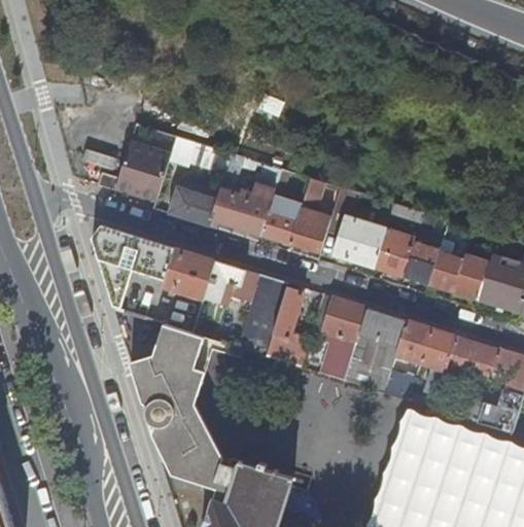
[(129,147),(116,186),(149,196),(154,176),(153,175),(161,151),(155,150),(153,154),(129,147)]
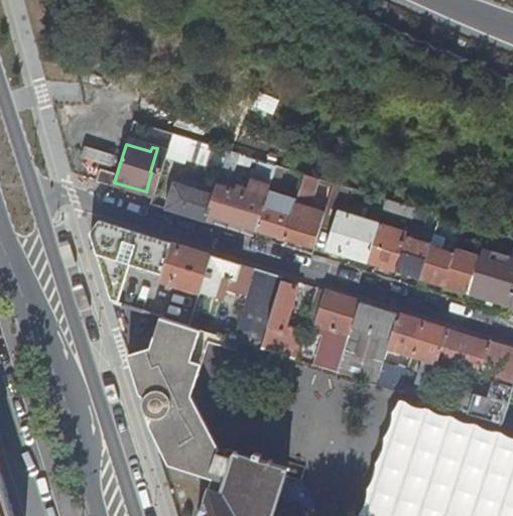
[(283,238),(312,247),(324,211),(309,207),(318,179),(302,174),(295,199),(283,238)]
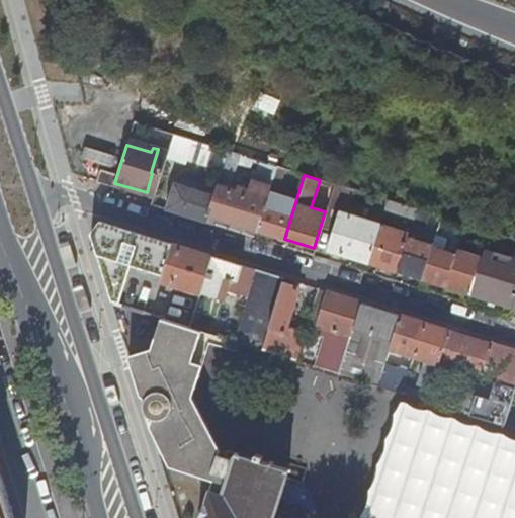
[(207,216),(256,230),(267,195),(270,185),(251,179),(248,187),(243,186),(241,192),(217,185),(213,195),(207,216)]
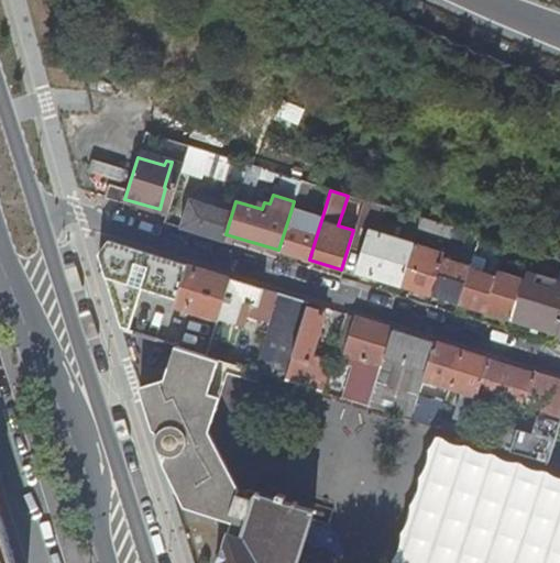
[(178,228),(222,242),(226,234),(232,212),(188,198),(178,228)]
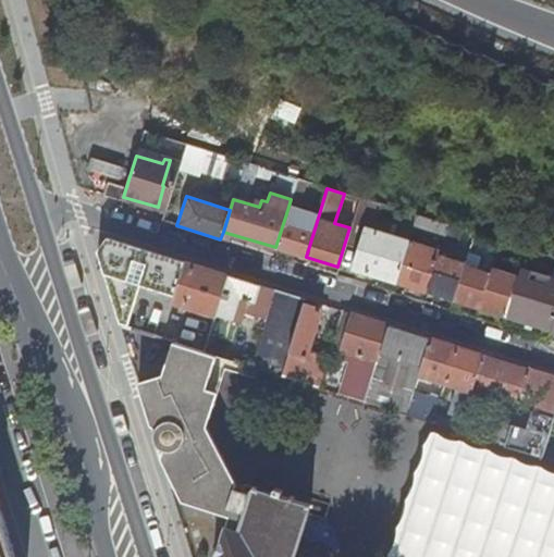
[(359,198),(355,210),(370,214),(374,214),(379,205),(359,198)]
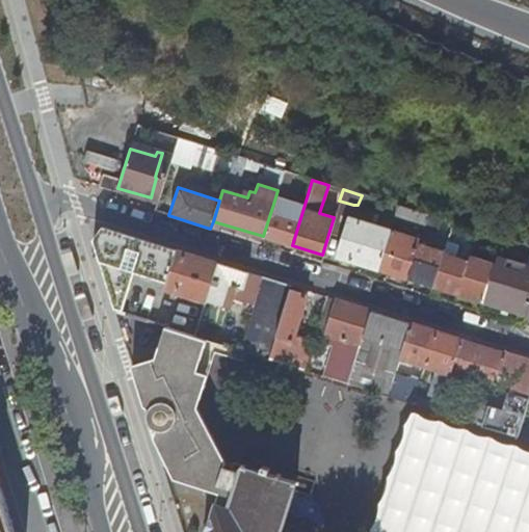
[(263,236),(292,245),(305,205),(299,203),(297,208),(274,201),(263,236)]
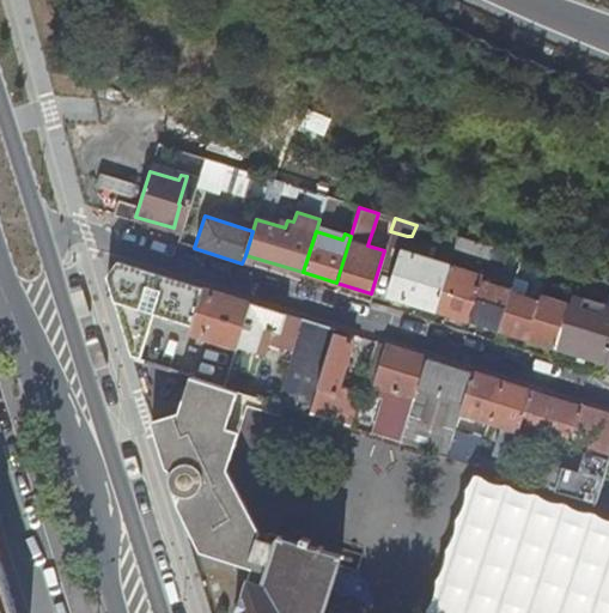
[(385,295),(434,310),(449,266),(454,249),(458,237),(445,234),(437,261),(414,254),(416,248),(402,243),(385,295)]
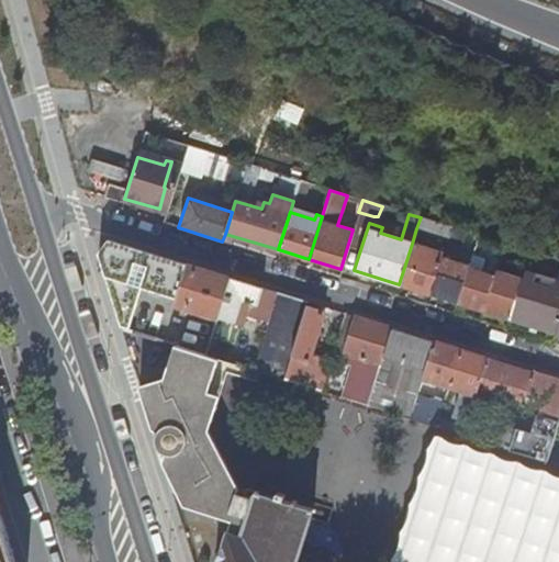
[(450,227),(421,217),(416,228),(447,238),(450,227)]
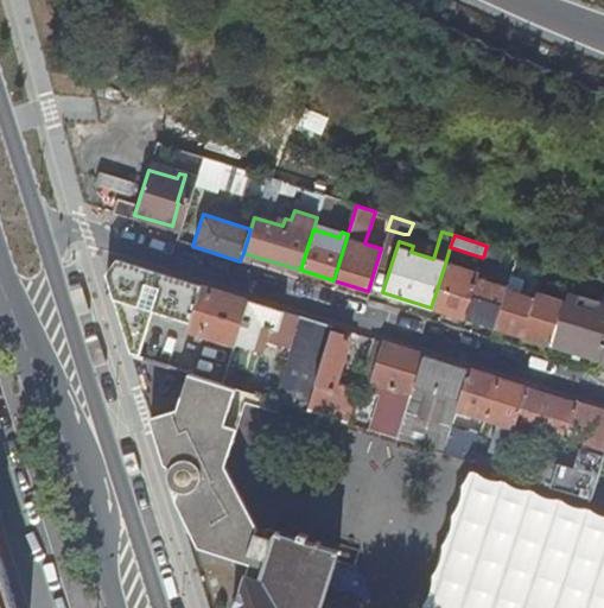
[(477,278),(465,318),(494,327),(507,283),(508,280),(502,278),(500,285),(491,283),(501,251),(487,246),(483,258),(478,274),(477,278)]
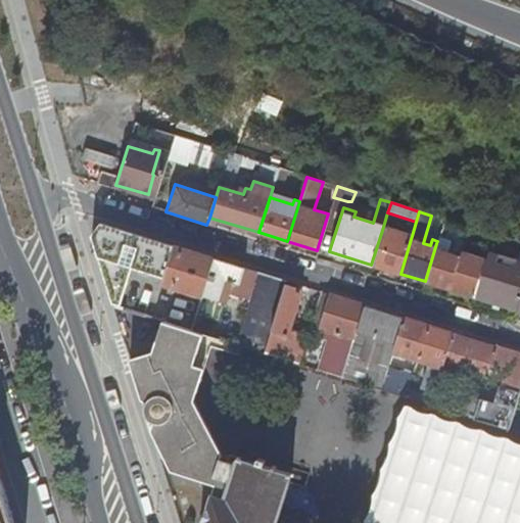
[(164,278),(174,247),(100,225),(89,236),(111,305),(119,307),(133,268),(164,278)]
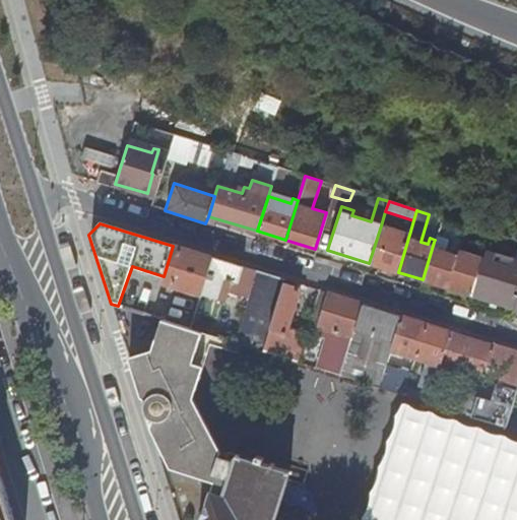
[(381,225),(369,263),(398,272),(408,238),(409,235),(381,225)]
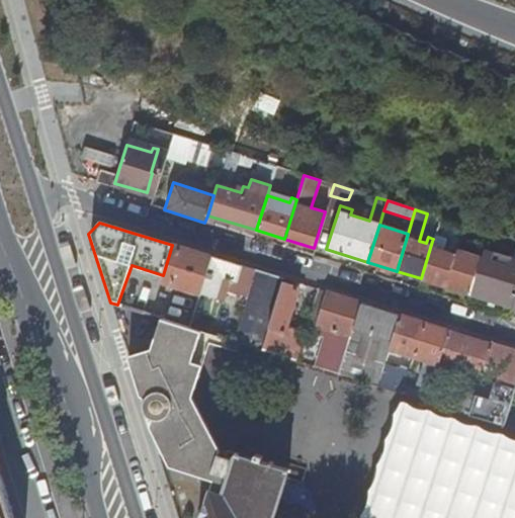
[(432,241),(421,278),(445,285),(456,250),(451,248),(450,253),(441,250),(443,244),(432,241)]
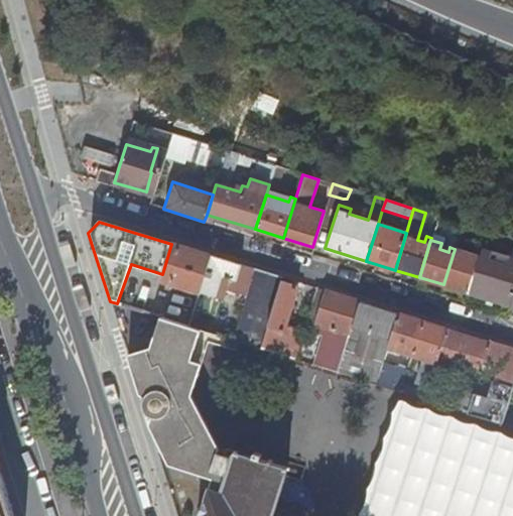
[(162,274),(160,280),(165,282),(164,287),(170,289),(171,284),(199,292),(210,255),(171,244),(162,274)]
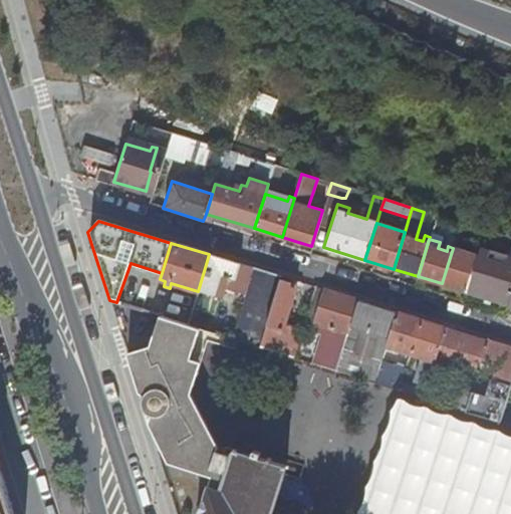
[(479,248),(478,251),(465,291),(509,305),(510,297),(510,257),(499,254),(500,248),(493,245),(491,251),(479,248)]
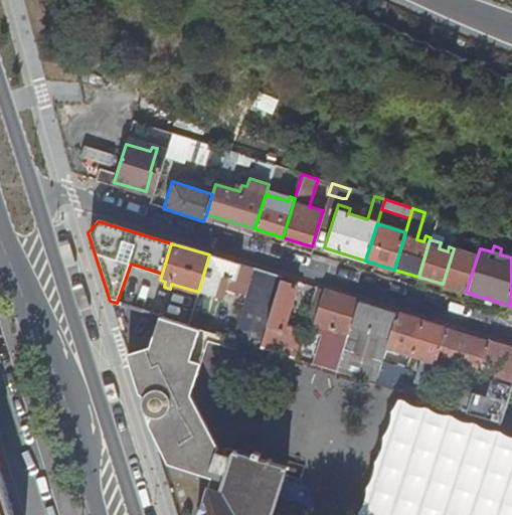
[(454,248),(443,284),(466,292),(479,251),(475,249),(473,254),(454,248)]
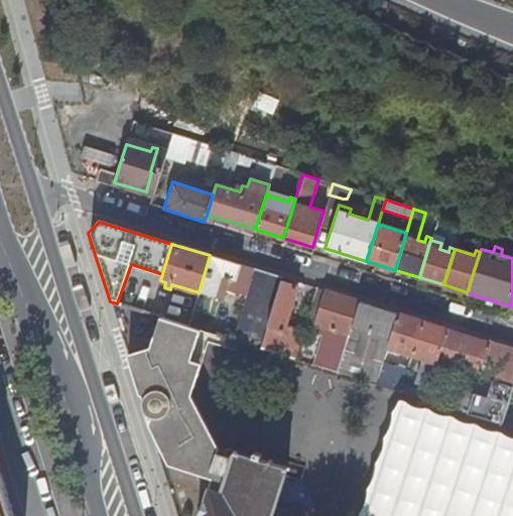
[(191,315),(188,326),(200,330),(211,333),(231,340),(242,305),(215,296),(220,281),(247,290),(251,275),(254,269),(210,255),(199,292),(191,315)]
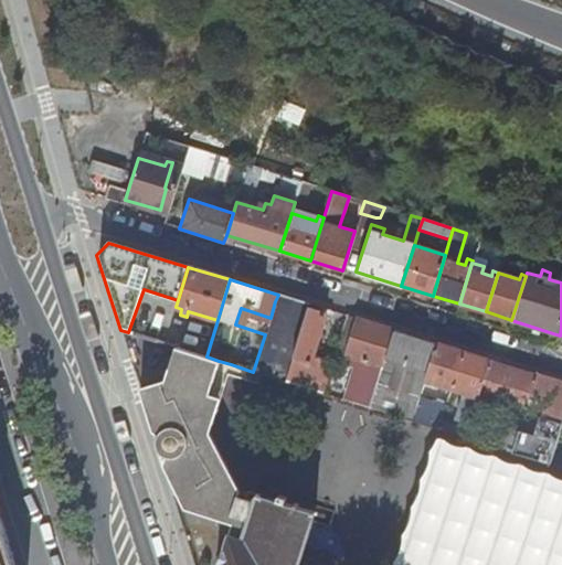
[(265,334),(253,372),(283,381),(306,310),(275,301),(271,318),(265,334)]
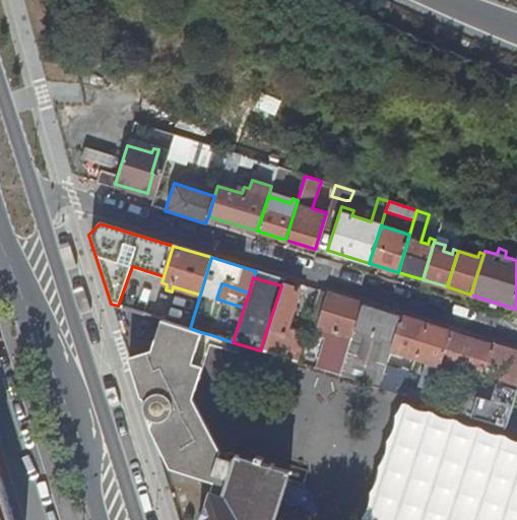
[(281,285),(260,350),(296,362),(305,332),(285,326),(300,284),(283,279),(281,285)]
